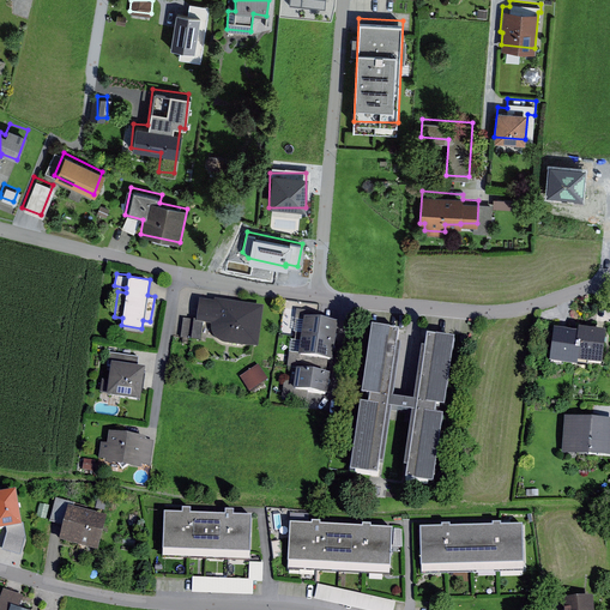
[(222,339),(227,340),(257,344),(263,302),(213,296),(213,297),(199,295),(197,316),(182,314),(180,334),(200,337),(203,319),(211,320),(210,324),(211,330),(212,332),(213,333),(217,337),(222,339)]
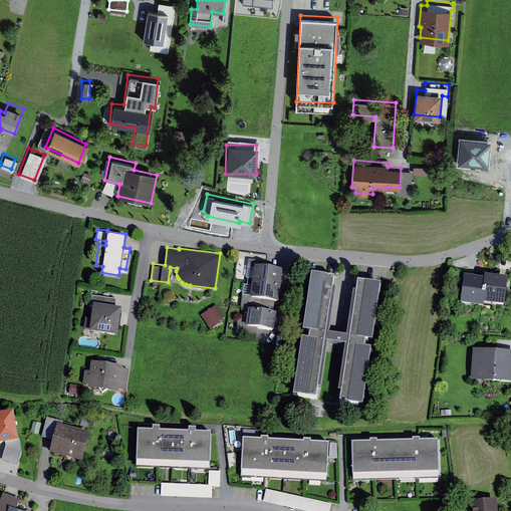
[(247,265),(253,266),(252,276),(248,275),(245,292),(242,291),(240,304),(248,306),(246,316),(238,315),(236,329),(255,332),(255,338),(263,339),(264,334),(256,332),(257,325),(273,327),(275,310),(272,310),(274,298),(277,299),(282,266),(266,263),(267,258),(248,255),(247,265)]
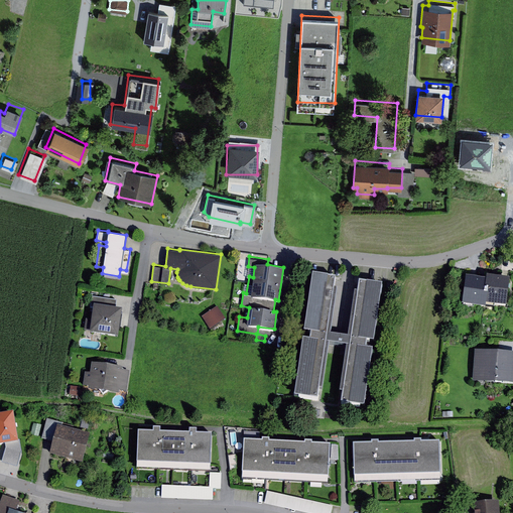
[(304,328),(310,329),(309,337),(302,336),(294,393),(317,396),(318,386),(322,386),(328,340),(346,343),(339,388),(342,389),(341,400),(364,403),(372,346),(366,345),(367,338),(374,339),(382,281),(359,278),(358,288),(355,288),(348,334),(330,332),(337,286),(333,286),(335,274),(312,271),(304,328)]
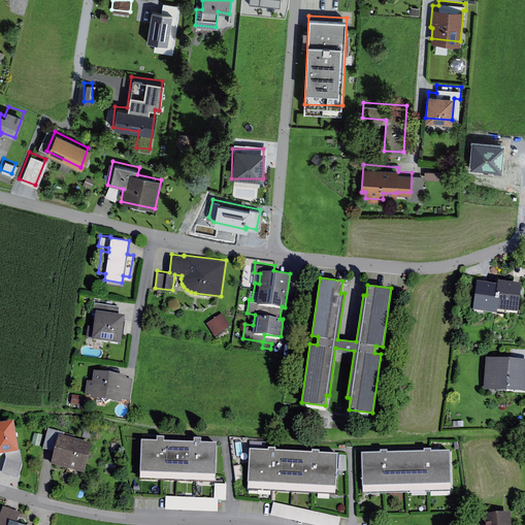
[(498,279),(498,283),(478,280),(473,308),(497,312),(497,307),(518,310),(522,282),(498,279)]
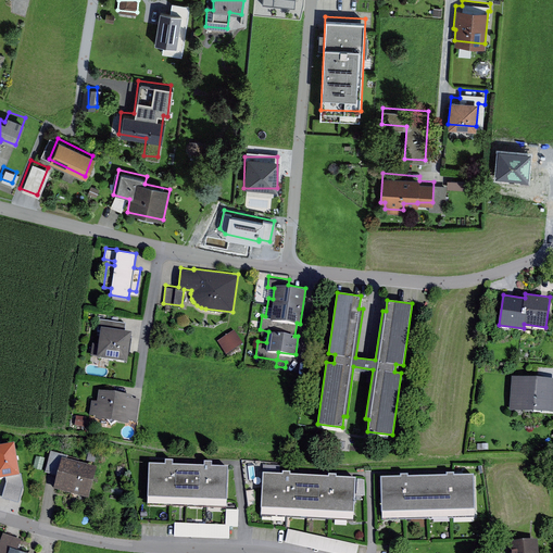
[(96,351),(96,355),(126,360),(130,329),(124,329),(125,321),(98,317),(96,329),(99,329),(97,342),(92,341),(90,351),(96,351)]
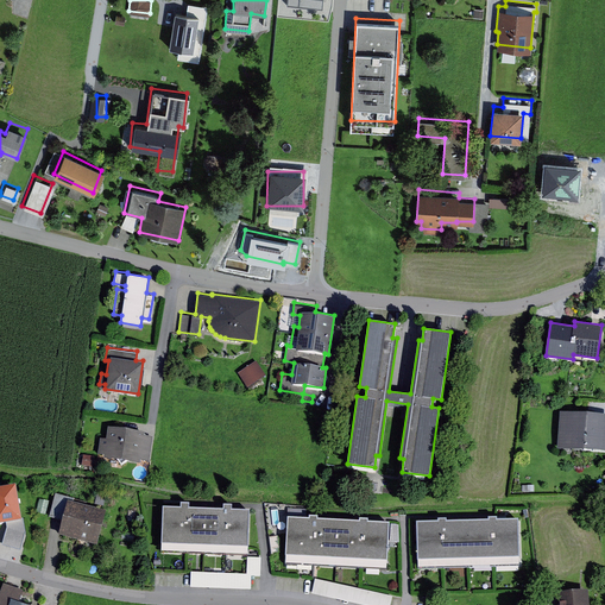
[(257,358),(237,370),(246,384),(265,372),(257,358)]
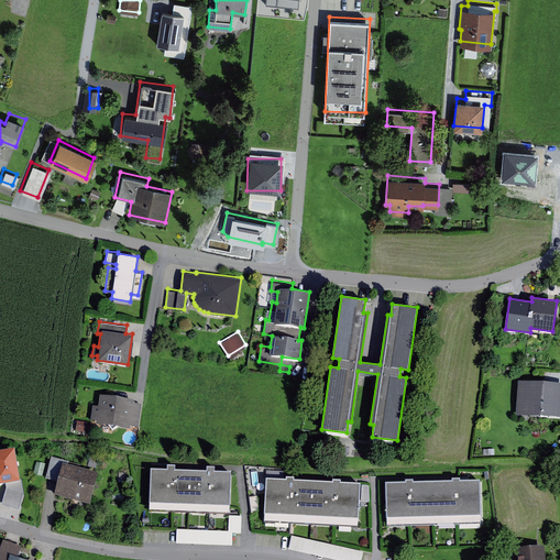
[(559,382),(518,379),(516,413),(559,415),(559,382)]
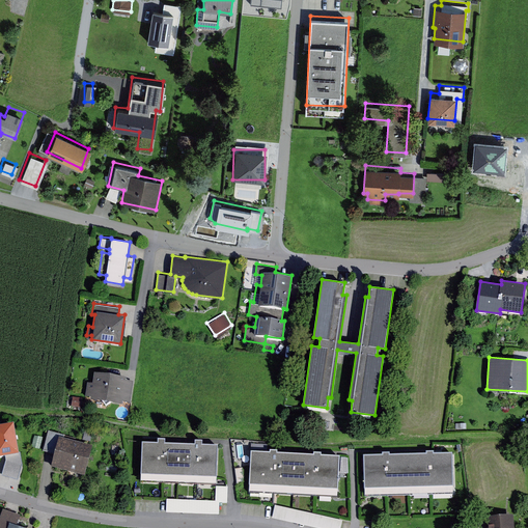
[(93,370),(92,382),(87,381),(85,393),(90,394),(89,397),(120,401),(120,399),(130,401),(133,379),(126,378),(126,374),(93,370)]
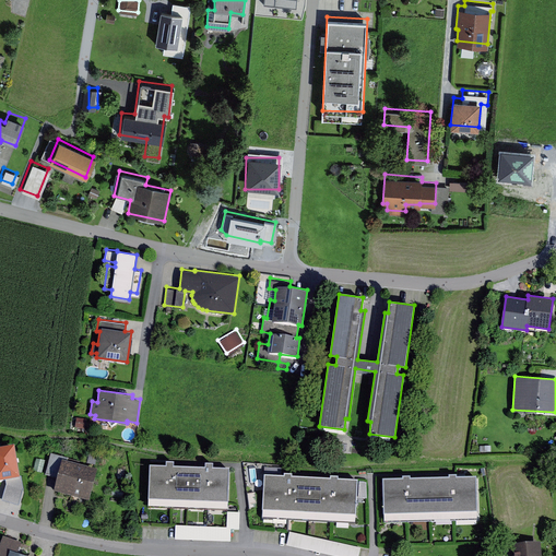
[(44,474),(56,476),(59,458),(48,456),(44,474)]
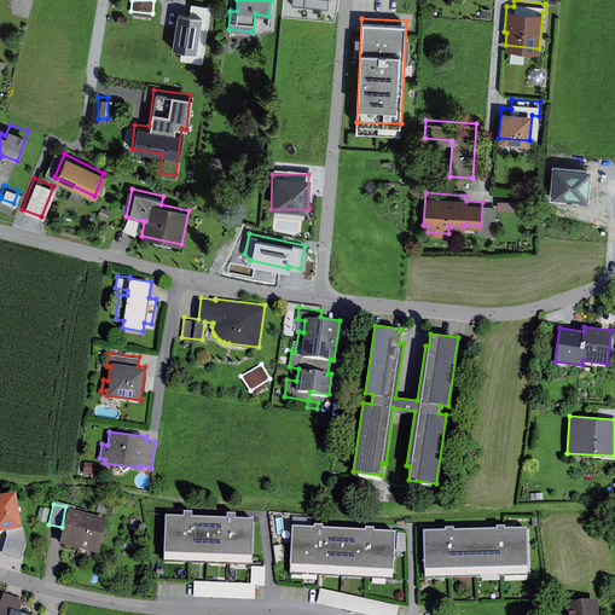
[(68,506),(59,540),(99,551),(108,517),(68,506)]
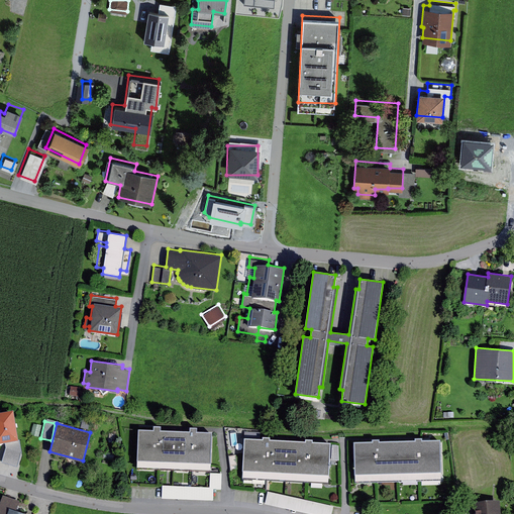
[(152,429),(137,428),(136,467),(210,469),(211,432),(196,431),(196,427),(190,427),(189,431),(160,430),(160,426),(152,425),(152,429)]
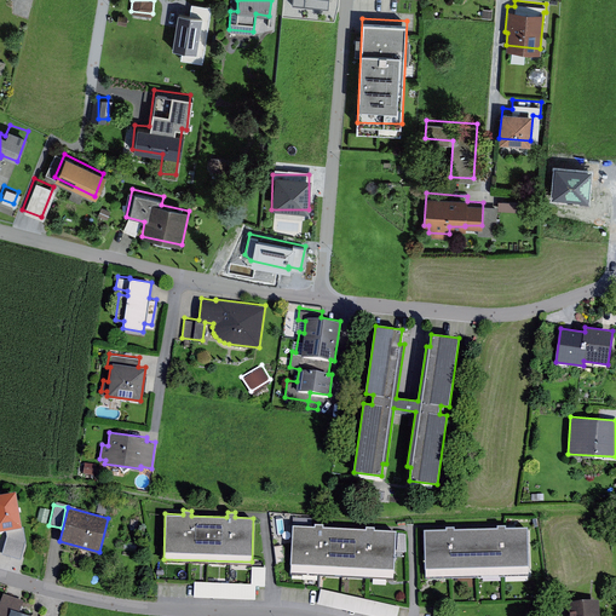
[(315,525),(292,525),(291,571),(393,576),(396,530),(374,529),(374,527),(366,525),(366,529),(323,527),(323,524),(315,523),(315,525)]
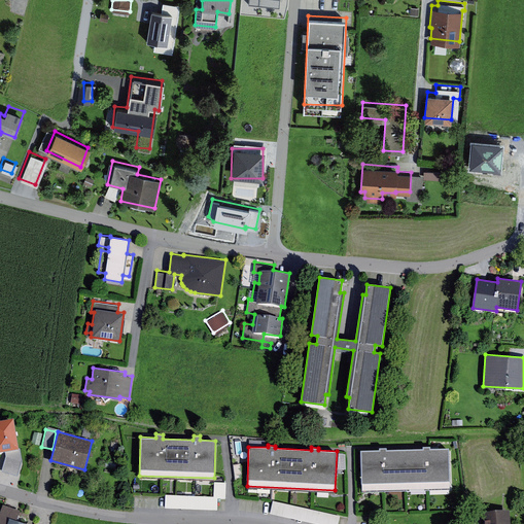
[(379,450),(360,450),(361,490),(451,487),(450,448),(430,448),(430,447),(423,447),(423,449),(387,450),(387,447),(379,448),(379,450)]
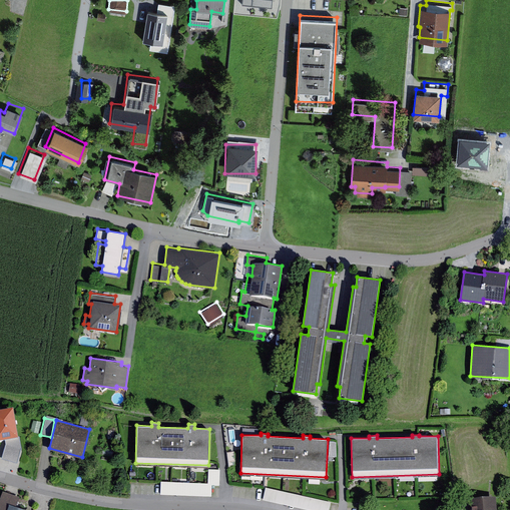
[(207,482),(161,480),(160,493),(211,495),(211,483),(218,483),(219,468),(207,468),(207,482)]
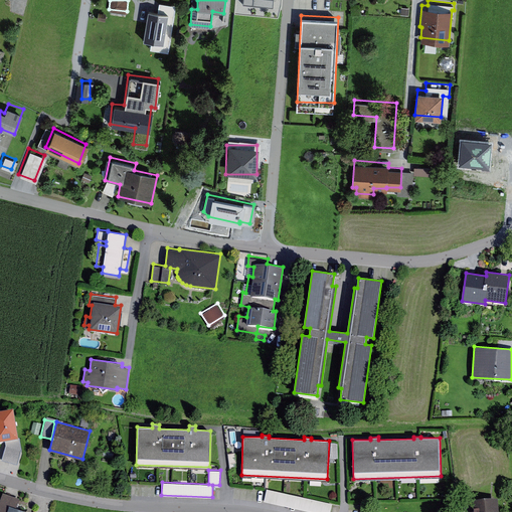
[(329,511),(332,502),(266,488),(264,500),(317,511),(329,511)]
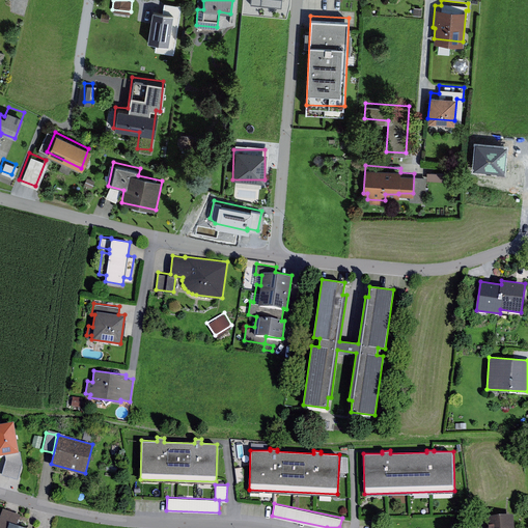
[(30,527),(17,524),(20,512),(1,507),(0,510),(0,527),(30,527)]
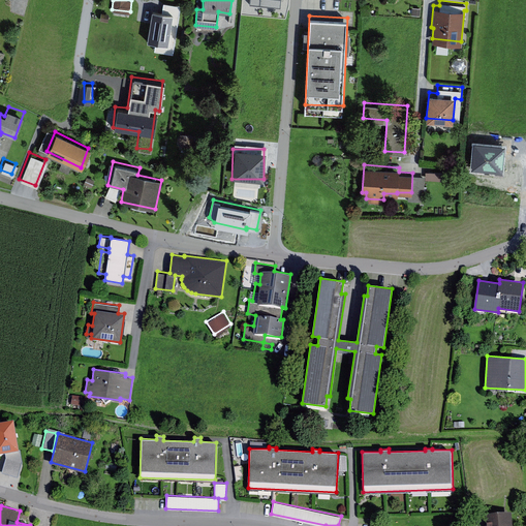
[(513,525),(512,512),(484,514),(485,525),(513,525)]
